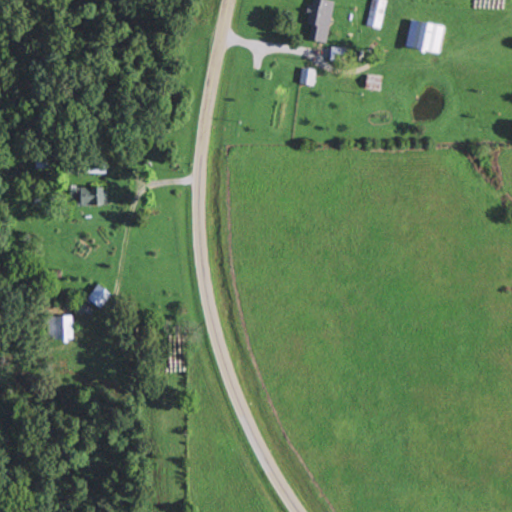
[(371,0),(369,26),(383,27),(385,0),(371,0)]
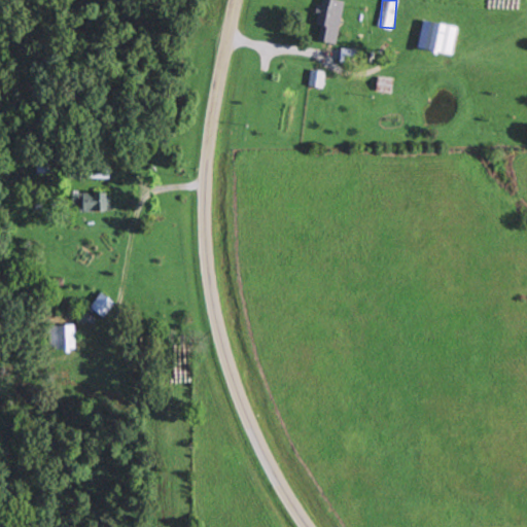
[(336,27),(336,5),(321,5),(321,27),(336,27)]
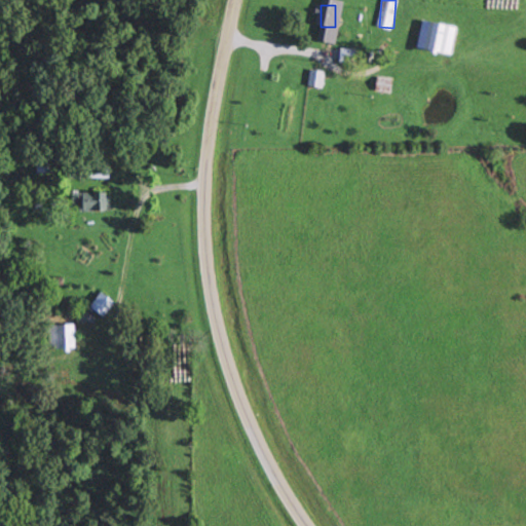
[(453,53),(457,25),(422,20),(418,48),(453,53)]
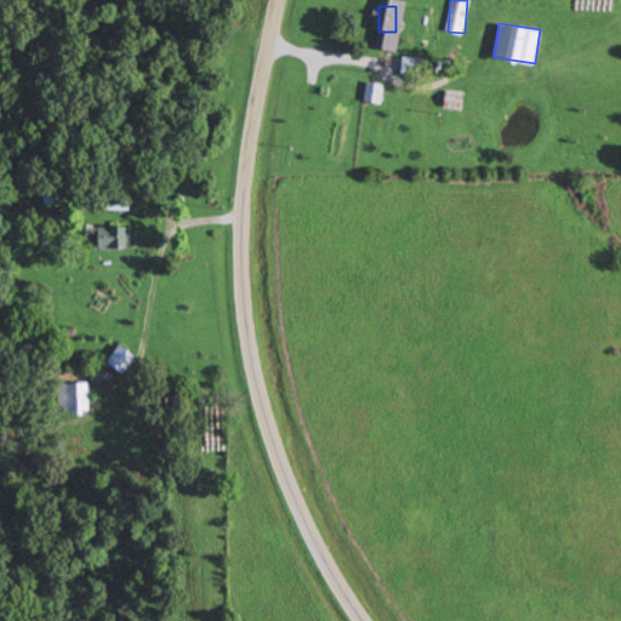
[(382,83),(365,83),(365,102),(382,102),(382,83)]
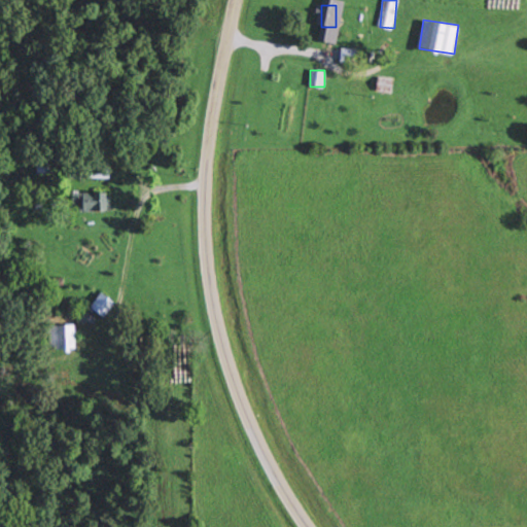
[(378,92),(394,92),(395,78),(378,78),(378,92)]
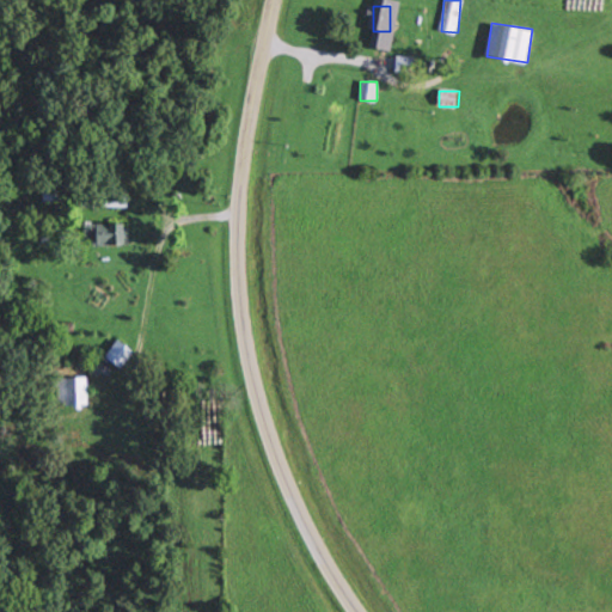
[(91,245),(128,245),(128,224),(91,224),(91,245)]
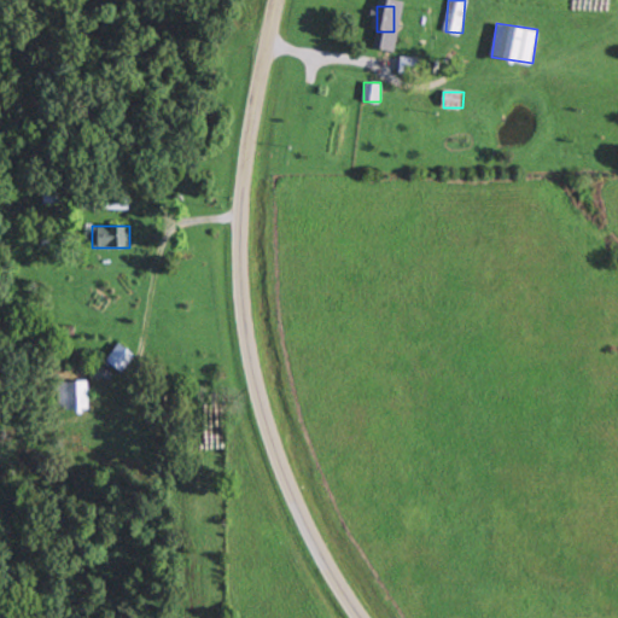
[(124,371),(136,355),(121,342),(108,359),(124,371)]
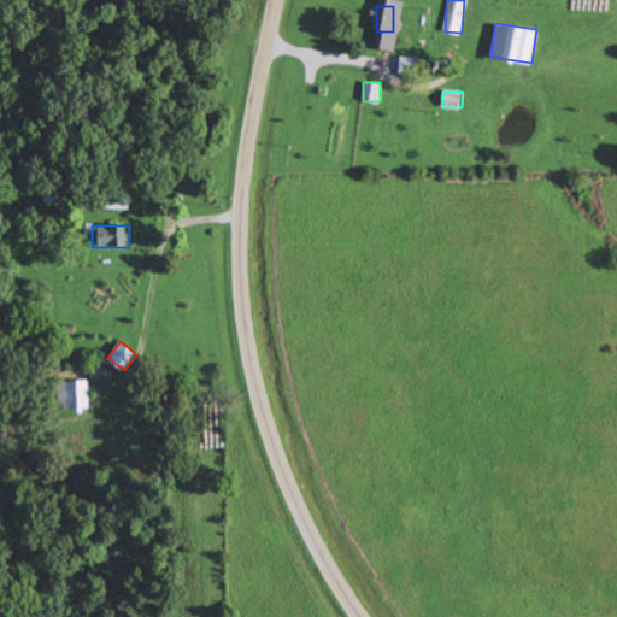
[(63,380),(62,409),(90,409),(90,381),(63,380)]
